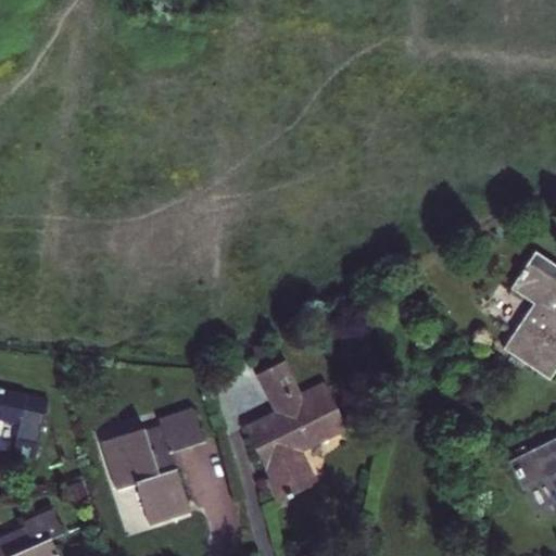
[(502,351),(547,379),(555,365),(555,283),(555,282),(555,269),(531,254),(508,291),(530,305),(502,351)]
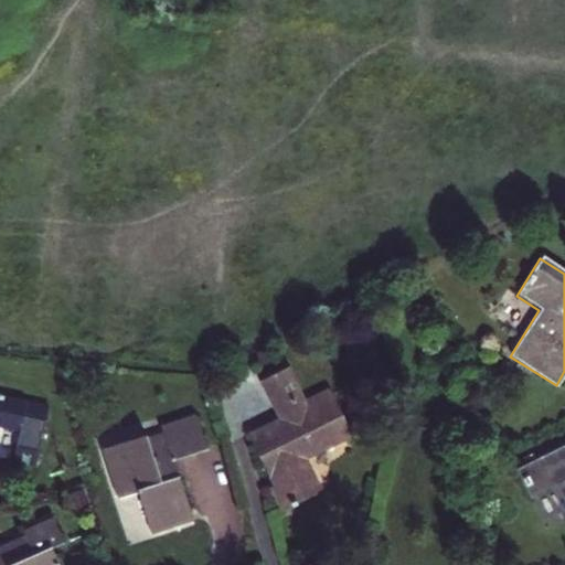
[(265,487),(278,510),(321,487),(306,458),(351,435),(327,388),(307,398),(288,364),(257,381),(276,415),(245,433),(272,482),(265,487)]
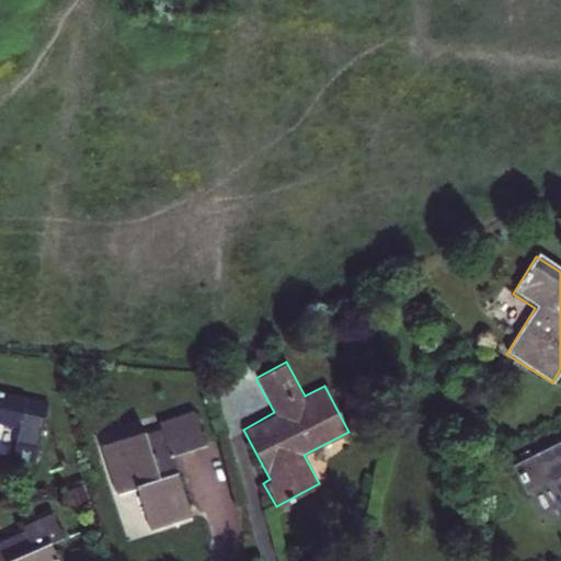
[(0,425),(16,430),(12,459),(37,465),(48,405),(0,393),(0,425)]
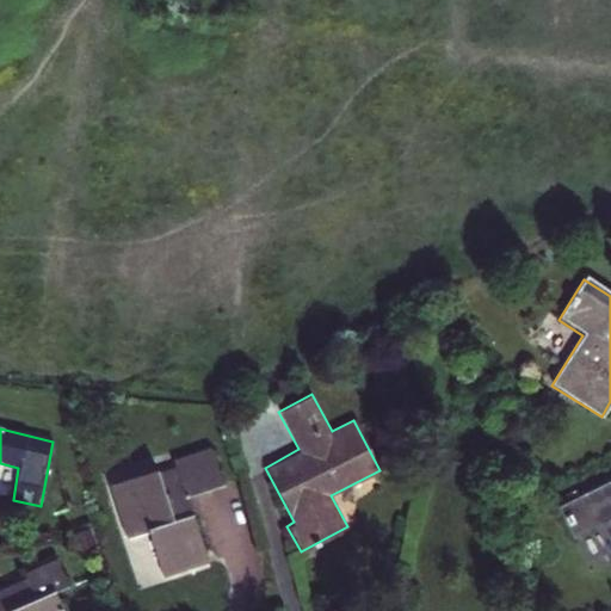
[(210,448),(173,460),(186,498),(222,486),(210,448)]
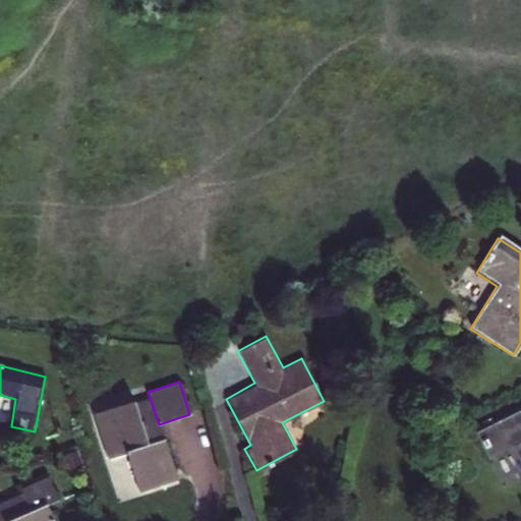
[(139,491),(177,478),(164,438),(149,442),(134,399),(94,414),(108,458),(125,453),(139,491)]
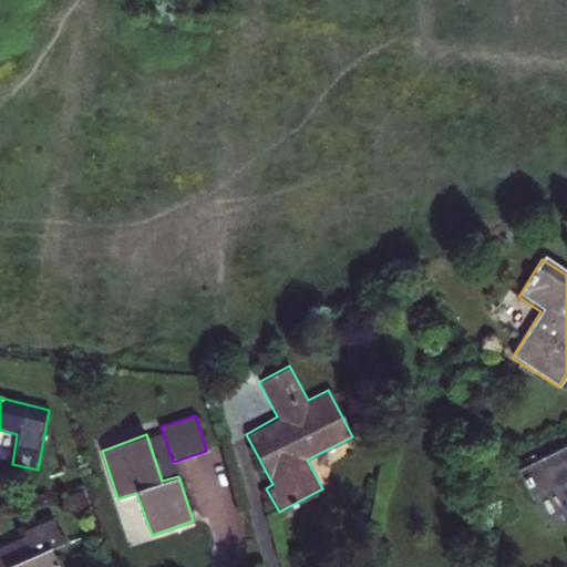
[(566,507),(566,444),(515,471),(531,500),(556,485),(566,507)]
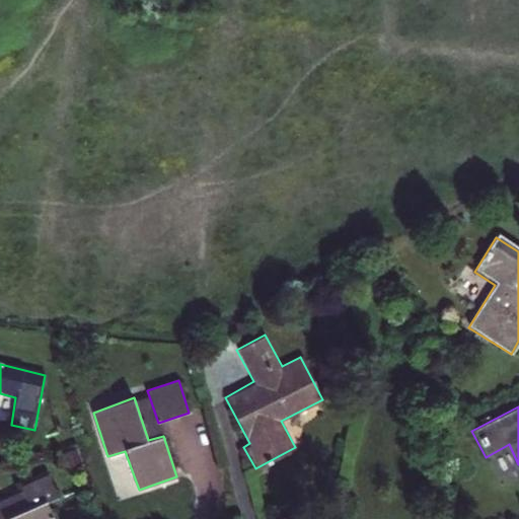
[(20,491),(0,500),(0,518),(55,518),(48,503),(59,497),(47,472),(18,486),(20,491)]
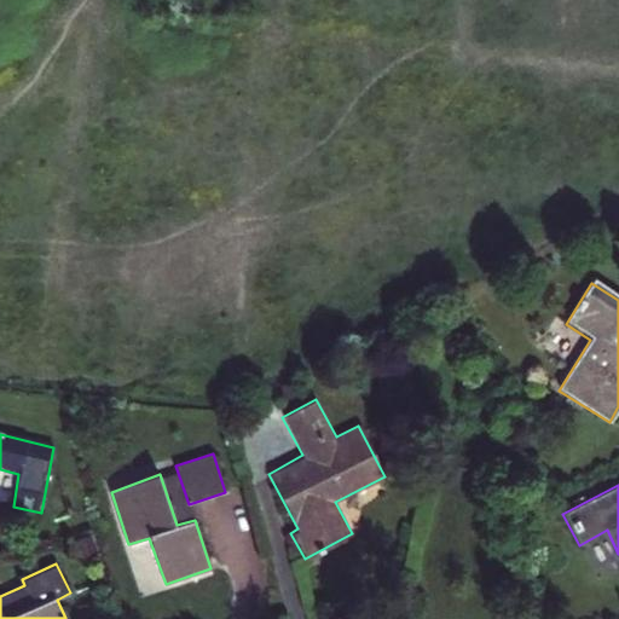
All buildings are outlined.
